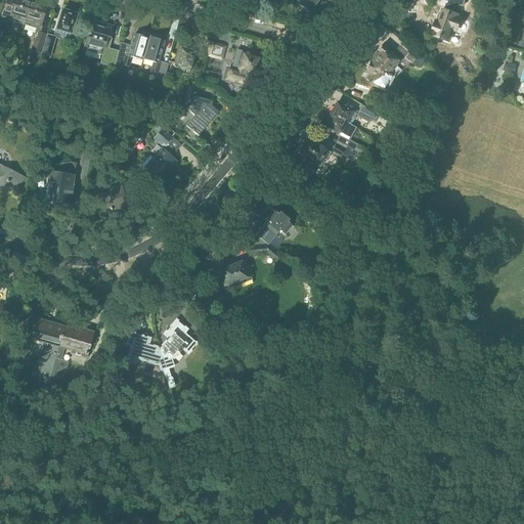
[(8,18),(15,20),(14,24),(23,26),(30,2),(24,0),(6,0),(1,16),(8,18)]
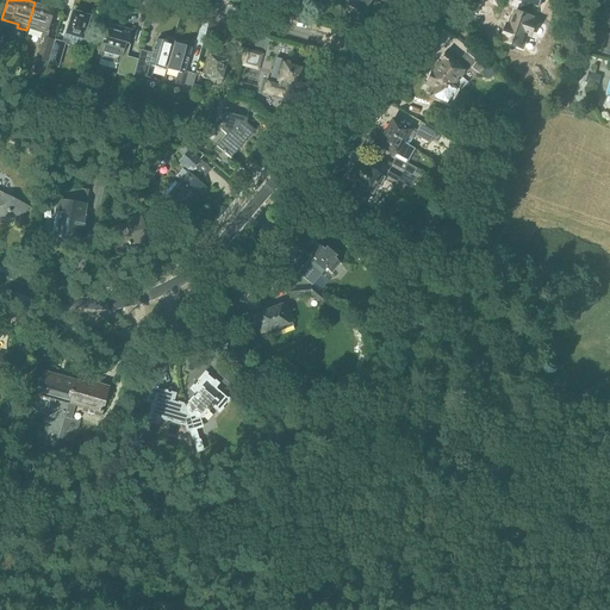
[(341,0),(338,5),(346,12),(350,6),(359,13),(369,0),(341,0)]
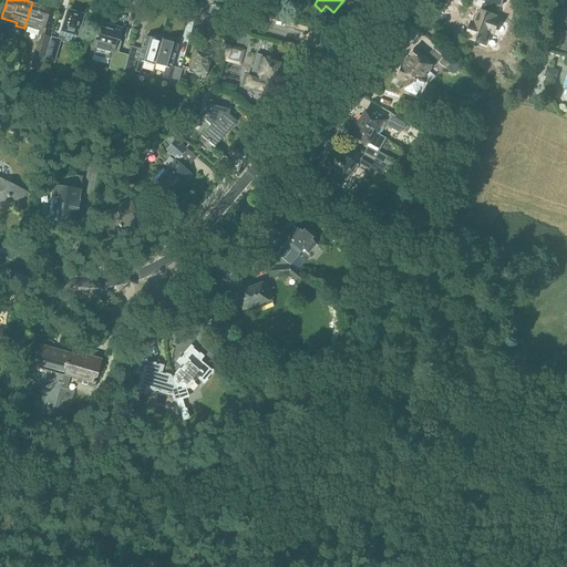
[(472,24),(467,37),(470,38),(470,39),(485,45),(491,32),(494,33),(498,21),(495,20),(495,17),(494,17),(498,6),(485,1),(482,12),(480,11),(475,24),(472,24)]
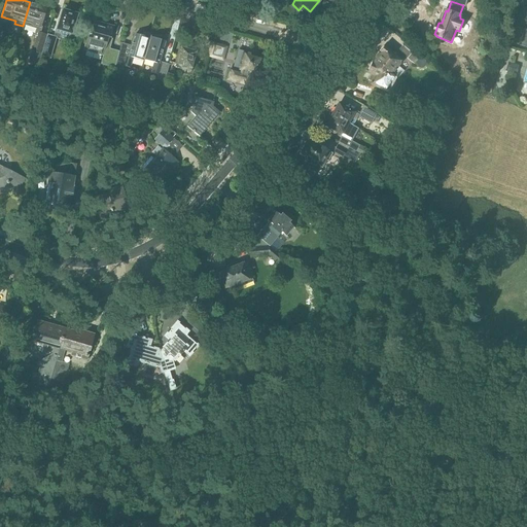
[(30,2),(23,26),(36,30),(34,36),(36,36),(32,50),(41,54),(46,35),(40,33),(42,27),(40,27),(46,6),(30,2)]
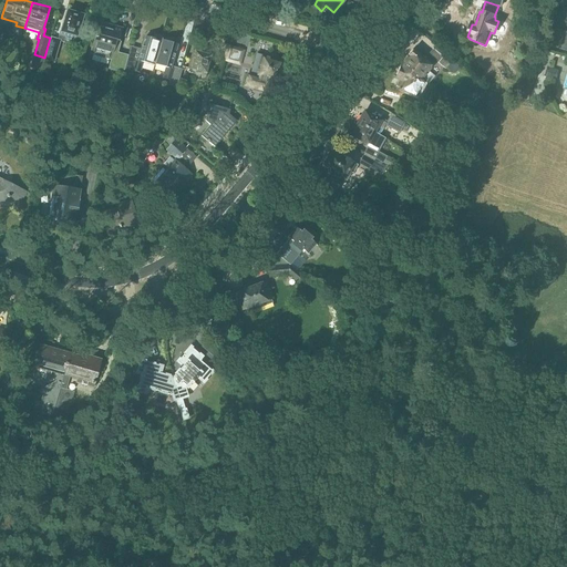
[(59,35),(58,39),(51,37),(44,60),(55,63),(61,42),(64,43),(65,41),(74,43),(76,35),(80,37),(82,28),(79,27),(82,16),(68,12),(63,24),(62,24),(59,35)]
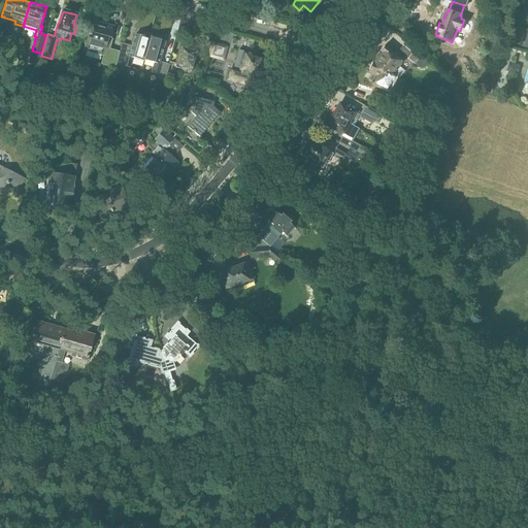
[(114,67),(119,53),(105,50),(108,38),(110,38),(113,27),(94,21),(91,33),(89,32),(84,51),(103,56),(101,63),(114,67)]
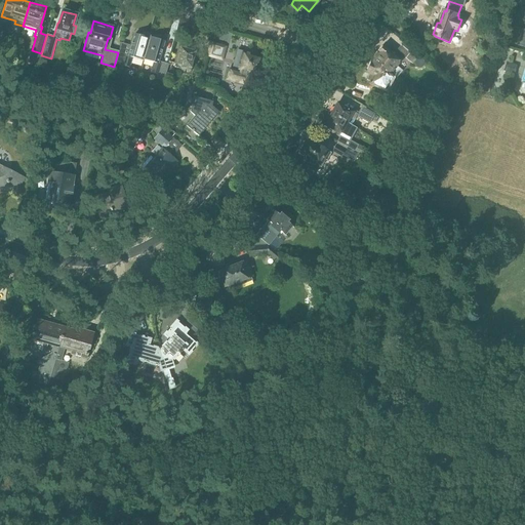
[(118,53),(118,52),(114,67),(121,69),(122,66),(129,68),(131,57),(143,61),(143,59),(149,38),(134,34),(127,56),(118,53)]
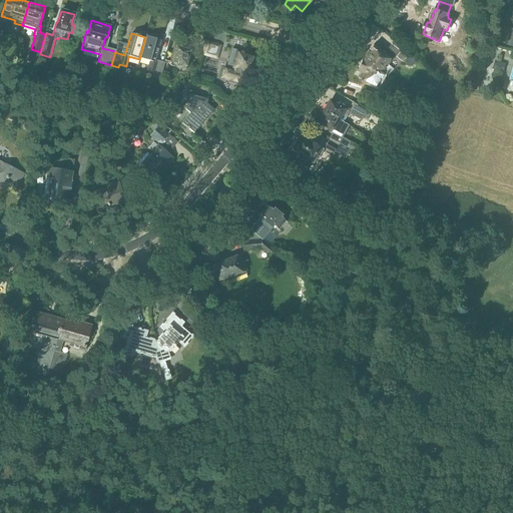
[(145,36),(145,37),(139,58),(149,61),(146,71),(153,73),(152,77),(160,79),(165,63),(154,60),(160,40),(145,36)]
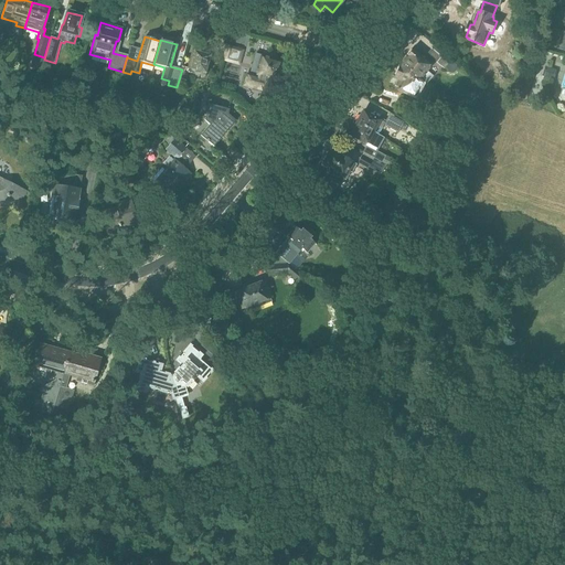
[(451,59),(436,46),(427,54),(444,68),(451,59)]
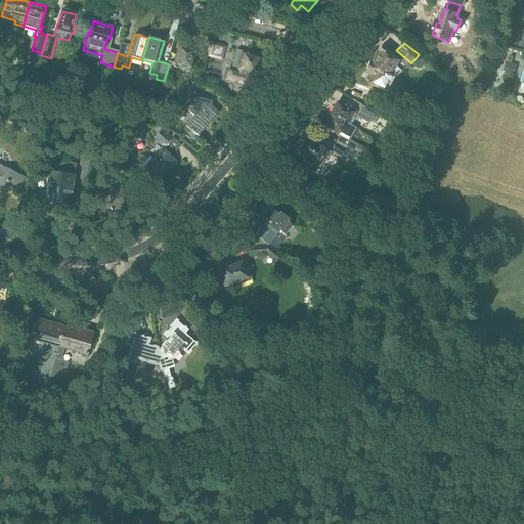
[(224,47),(212,44),(208,56),(214,58),(216,51),(223,52),(224,47)]
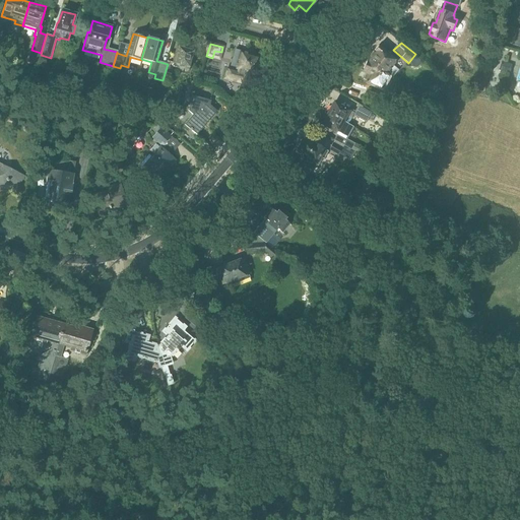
[(375,52),(369,60),(387,74),(392,77),(398,70),(392,65),(396,60),(380,47),(378,47),(375,50),(375,52)]
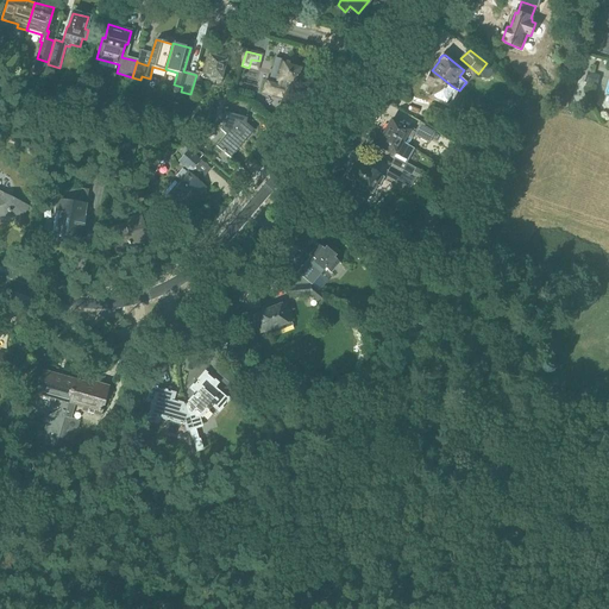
[(215,83),(215,81),(221,83),(227,61),(208,56),(202,79),(208,80),(208,81),(208,83),(213,85),(215,83)]
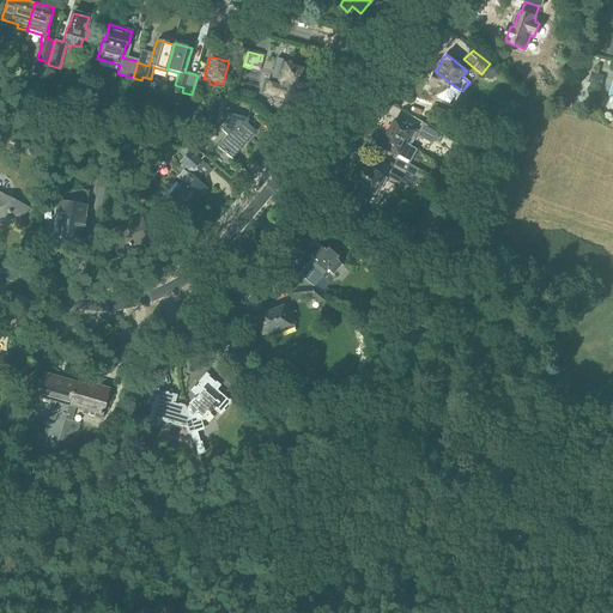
[(43,77),(44,76),(48,62),(37,59),(34,73),(43,77)]
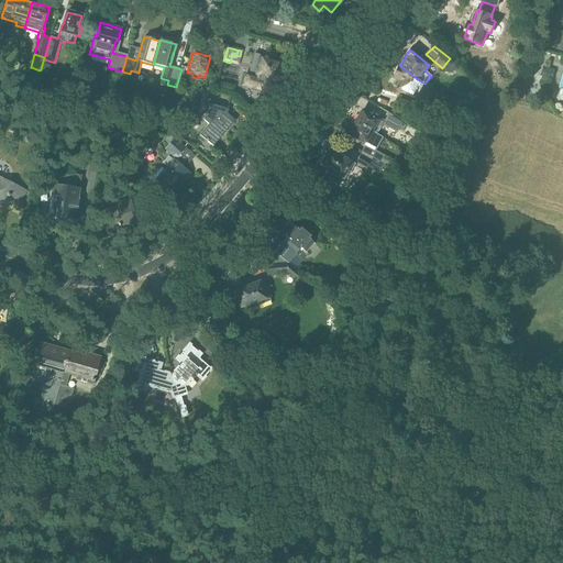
[(267,81),(268,79),(275,81),(276,74),(278,75),(279,74),(279,72),(279,70),(278,69),(279,63),(265,58),(265,57),(254,54),(249,76),(246,75),(243,86),(265,91),(267,81)]
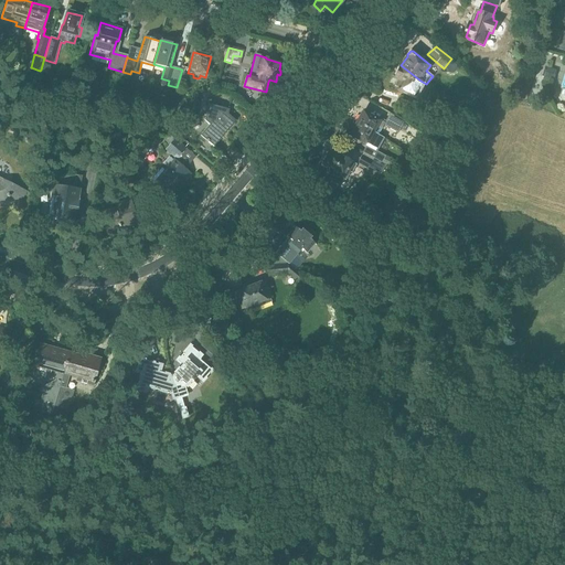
[(398,80),(395,87),(405,92),(404,93),(405,95),(408,96),(411,96),(412,94),(414,95),(424,99),(428,91),(418,86),(420,81),(401,65),(395,78),(398,80)]
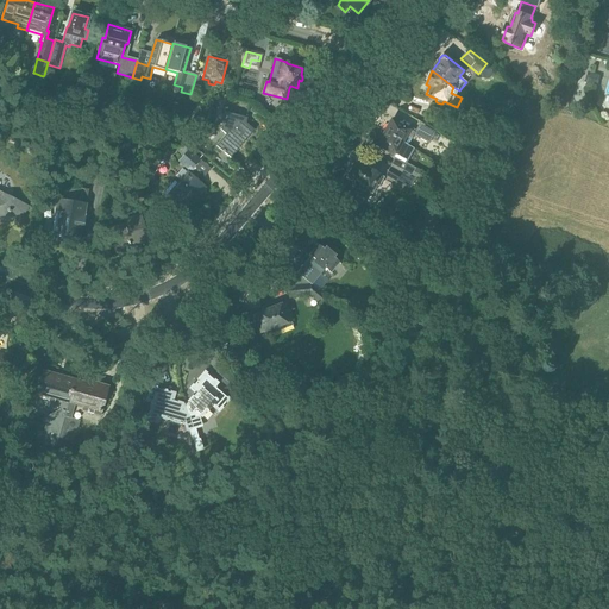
[(601,76),(590,74),(588,83),(597,86),(601,76)]
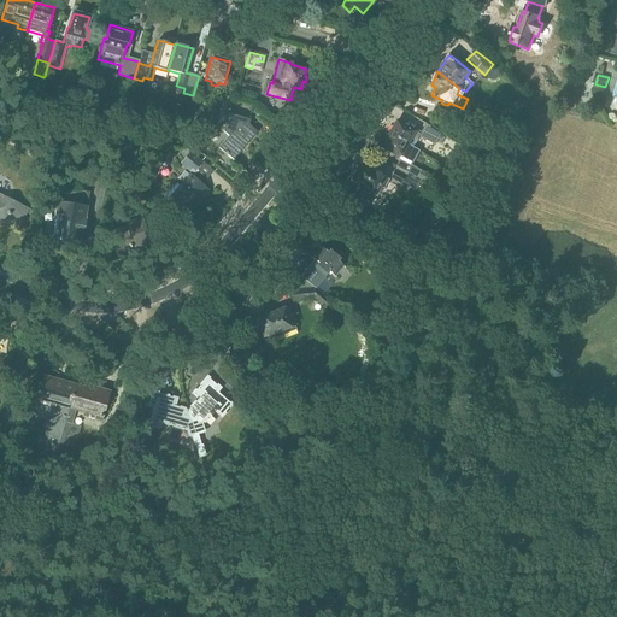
[(233,160),(251,139),(257,131),(254,130),(247,124),(250,119),(227,113),(222,131),(229,136),(218,148),(224,153),(224,154),(227,157),(227,156),(233,160)]
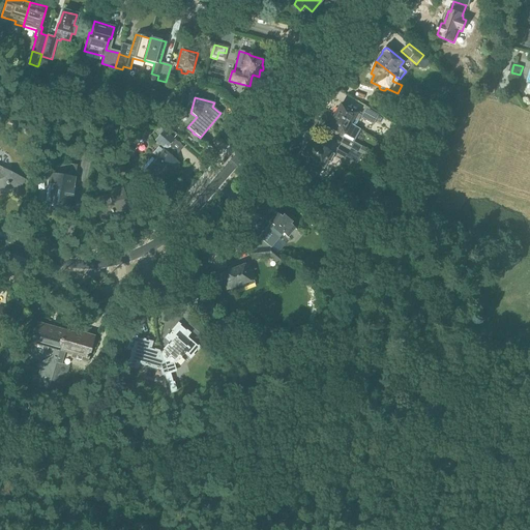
[(166,115),(173,117),(176,104),(170,101),(166,115)]
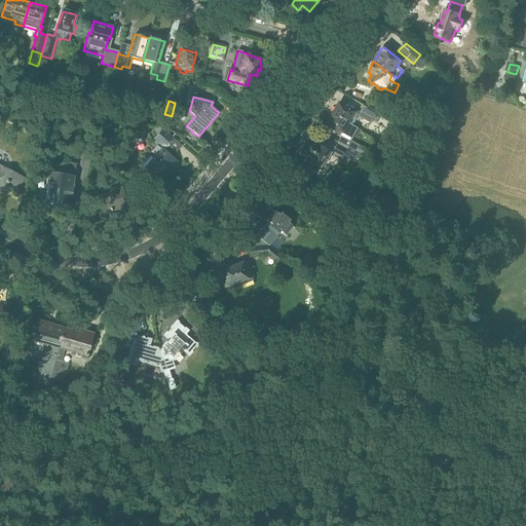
[(335,108),(332,114),(352,125),(359,114),(338,104),(336,109),(335,108)]
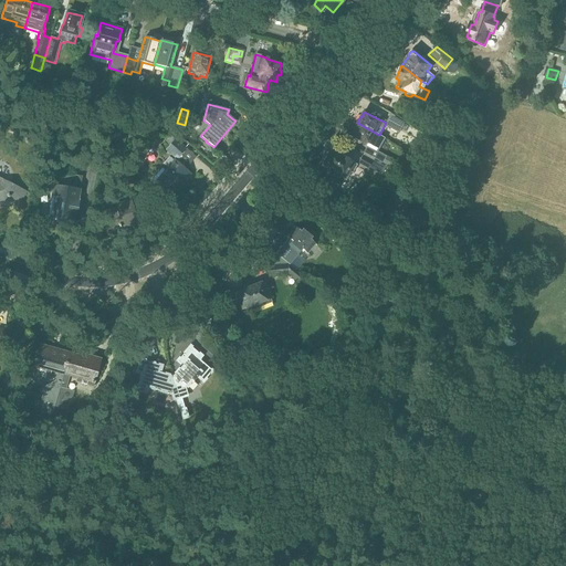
[(399,134),(401,130),(406,122),(395,116),(388,127),(399,134)]
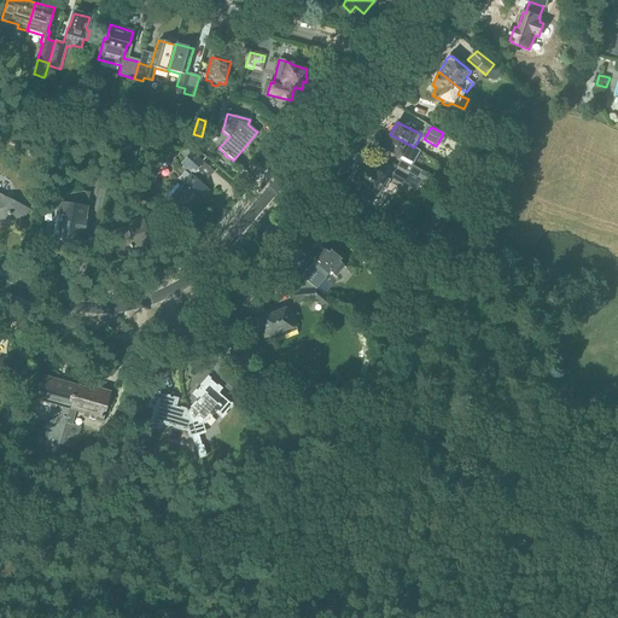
[(386,141),(384,147),(394,153),(400,157),(398,159),(401,161),(397,167),(397,168),(408,174),(417,179),(436,190),(439,182),(421,172),(412,167),(420,151),(414,147),(390,134),(386,140),(386,141)]
